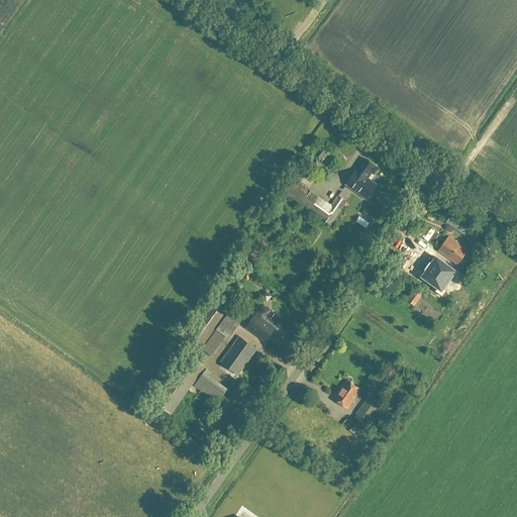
[(368,178),(376,167),(365,159),(346,184),(367,199),(378,185),(368,178)]
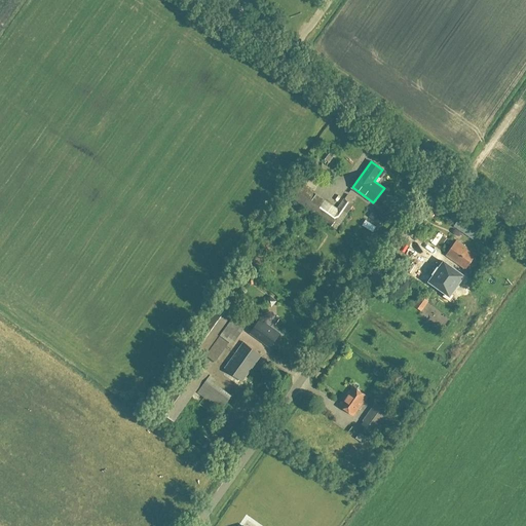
[(303,170),(296,180),(296,179),(286,193),(293,197),(292,198),(337,229),(353,205),(344,198),(337,208),(325,199),(314,192),(303,185),(310,175),(303,170)]
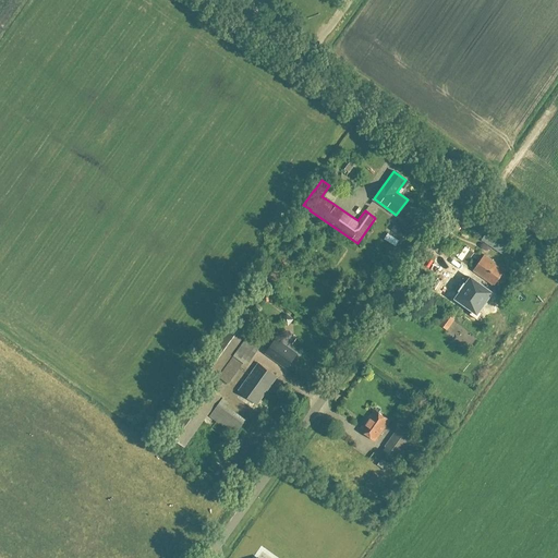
[(497,287),(509,270),(487,254),(483,258),(481,257),(472,268),(497,287)]
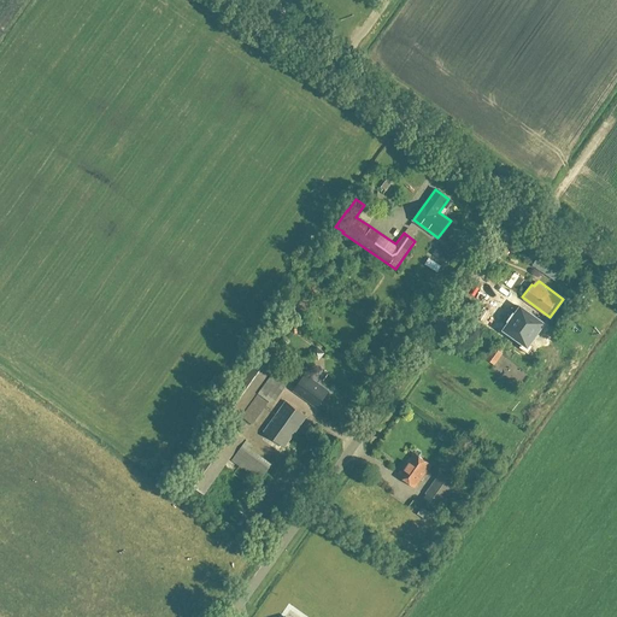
[(545,323),(521,306),(515,316),(513,315),(510,319),(511,321),(504,330),(523,344),(519,347),(529,353),(534,346),(529,344),(545,323)]
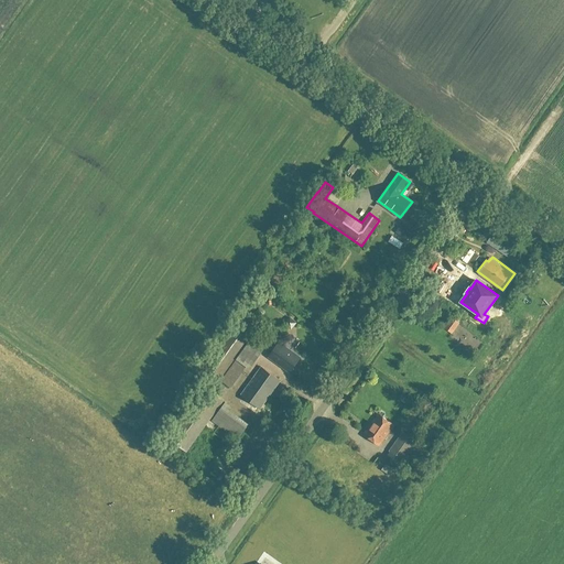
[(288,316),(282,324),(289,329),(294,322),(288,316)]
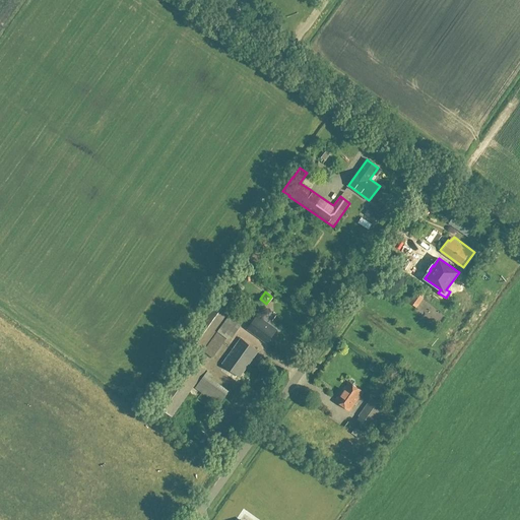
[(416,308),(425,298),(416,293),(409,303),(416,308)]
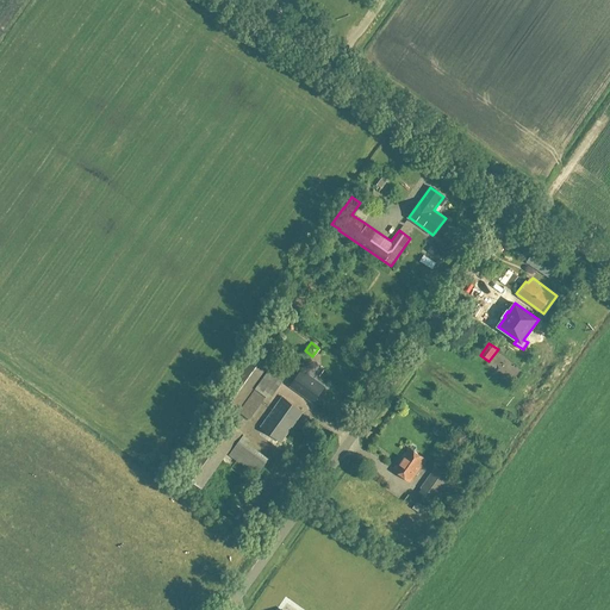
[(237,411),(274,360),(257,348),(221,399),(237,411)]
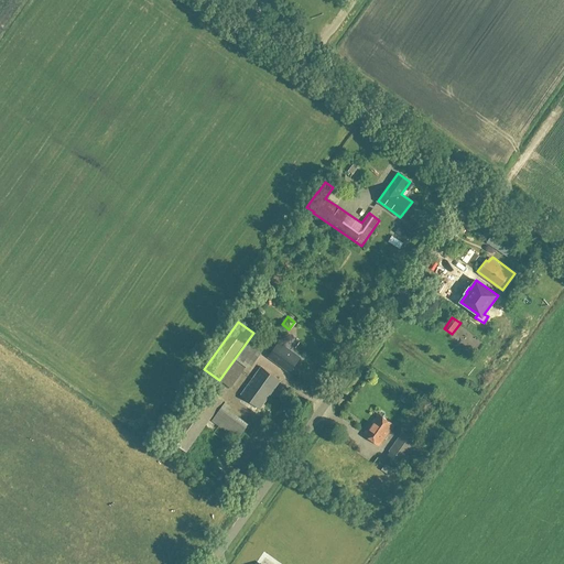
[(229,387),(245,366),(247,368),(261,348),(249,339),(235,359),(236,360),(220,381),(229,387)]
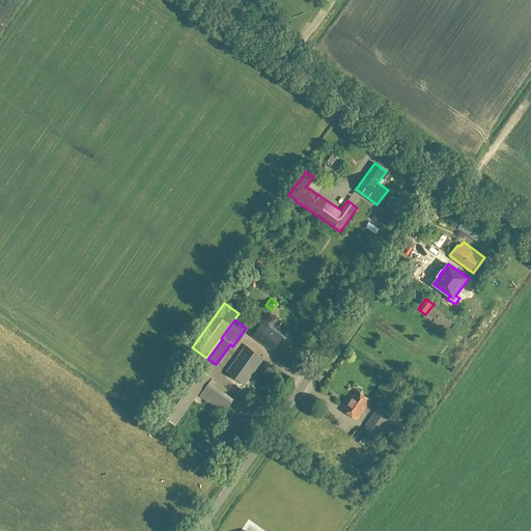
[(272,352),(282,336),(263,323),(252,337),(272,352)]
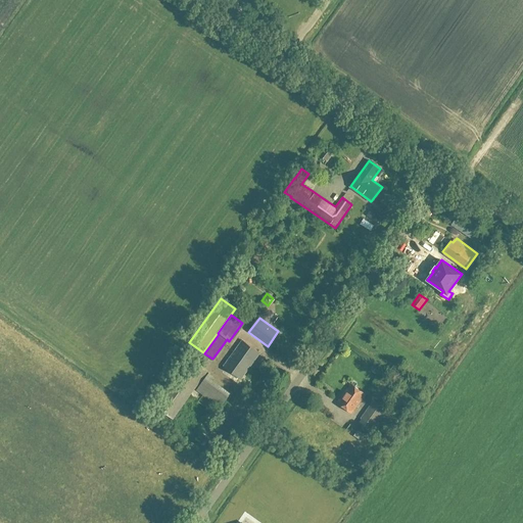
[(241,379),(259,352),(242,340),(224,367),(241,379)]
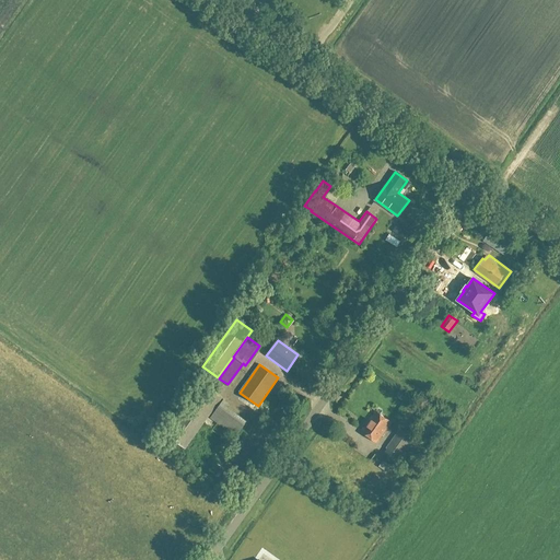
[(236,436),(246,421),(229,408),(231,405),(223,399),(210,418),(218,422),(230,432),(236,436)]
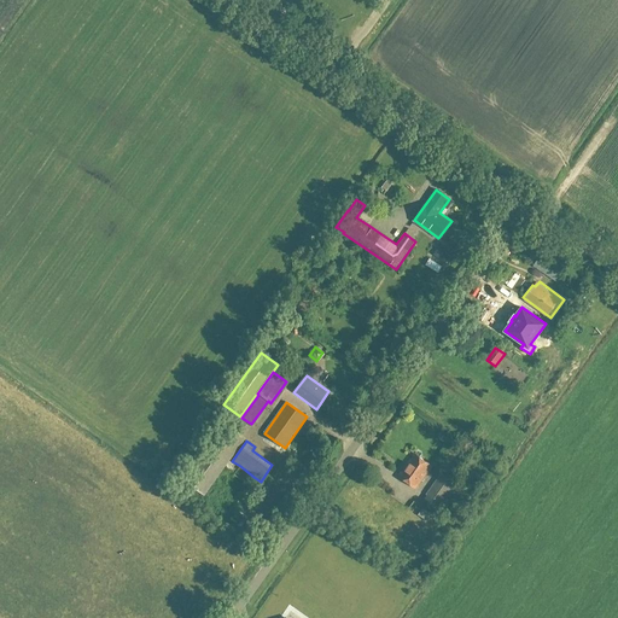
[(417,488),(432,466),(415,453),(398,476),(417,488)]
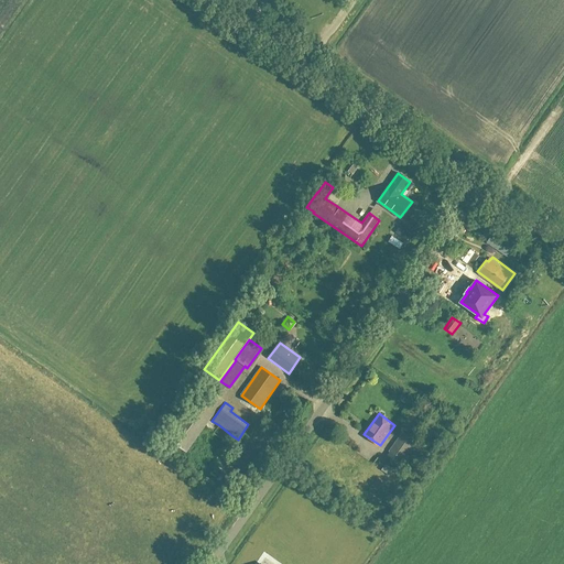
[(407,455),(415,441),(403,432),(390,452),(391,453),(387,459),(401,469),(409,456),(407,455)]
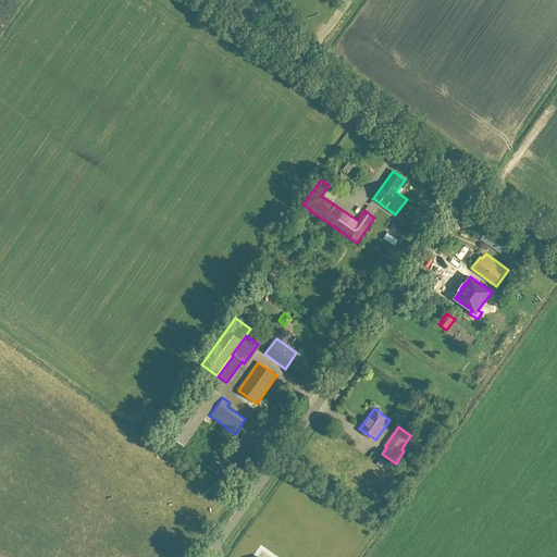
[(376,465),(385,471),(388,466),(380,459),(376,465)]
